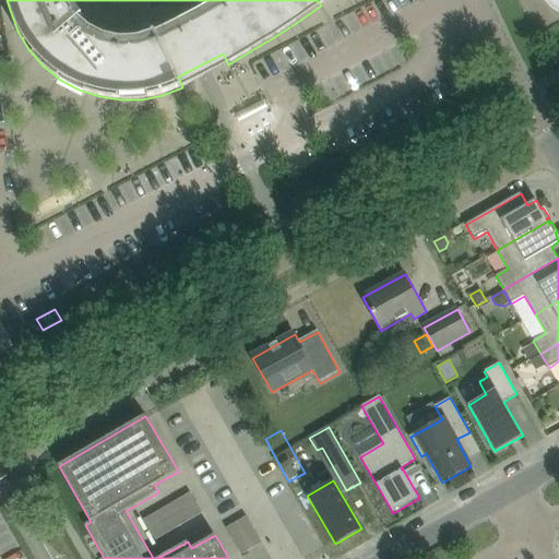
[(191,492),(183,497),(190,507),(197,503),(191,492)]
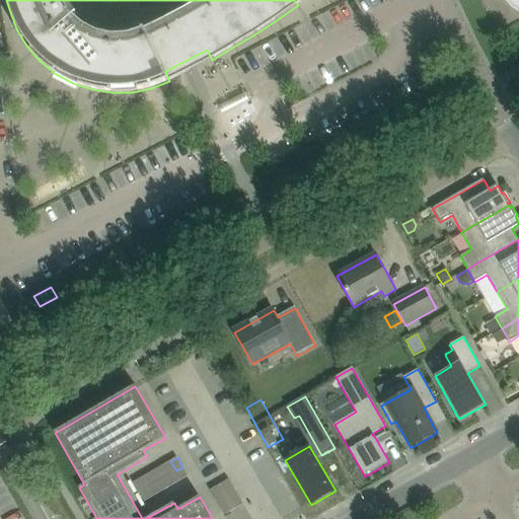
[(170,461),(164,465),(169,474),(176,470),(170,461)]
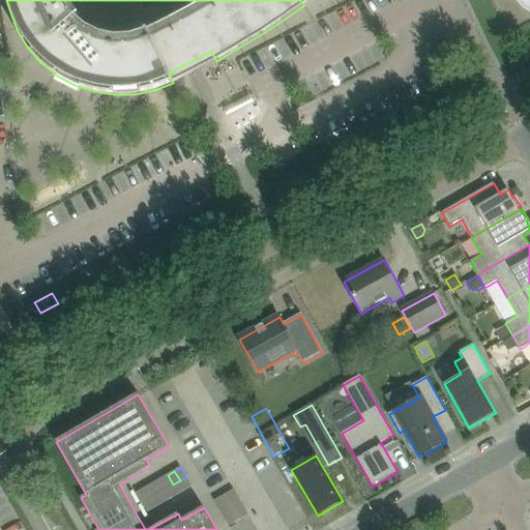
[(168,475),(162,478),(167,489),(173,484),(168,475)]
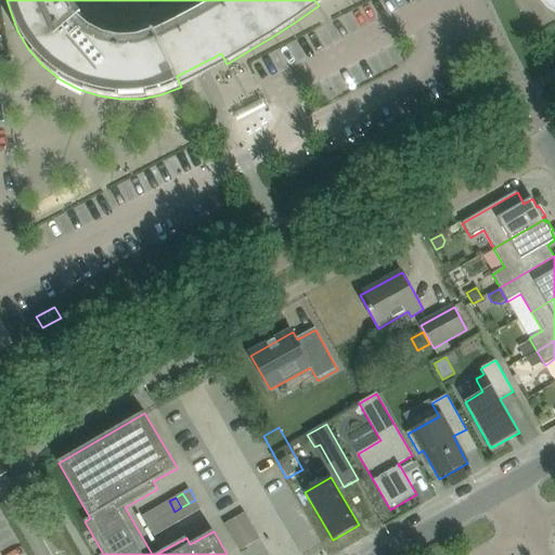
[(195,500),(189,503),(194,514),(201,510),(195,500)]
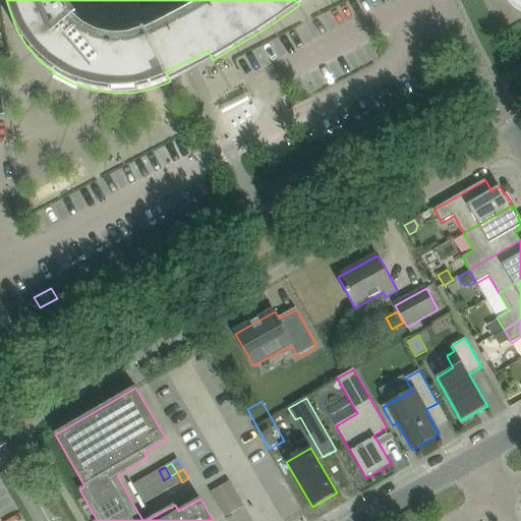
[(159,470),(153,474),(158,483),(164,480),(159,470)]
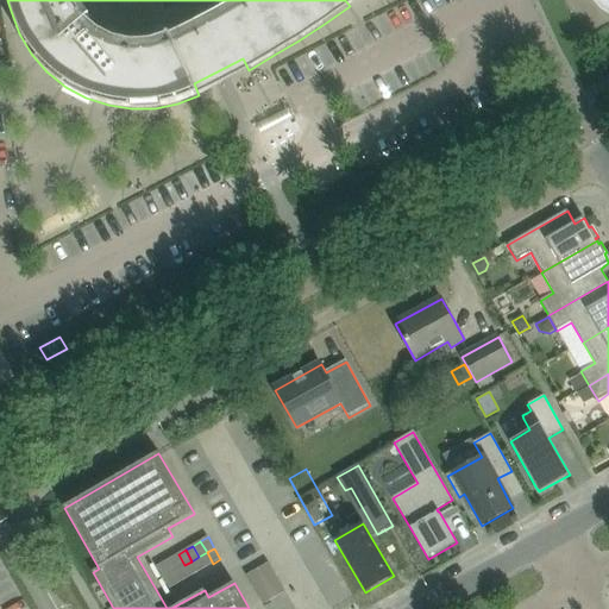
[(207,552),(199,557),(206,567),(213,564),(207,552)]
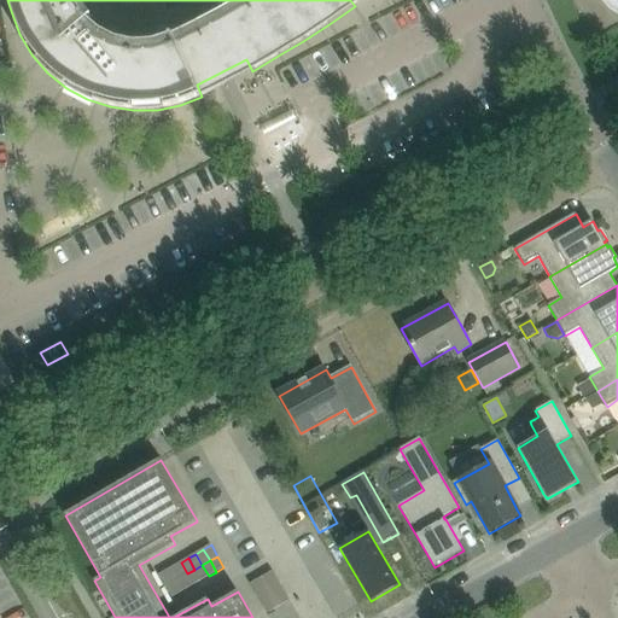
[(181,563),(174,566),(180,578),(187,573),(181,563)]
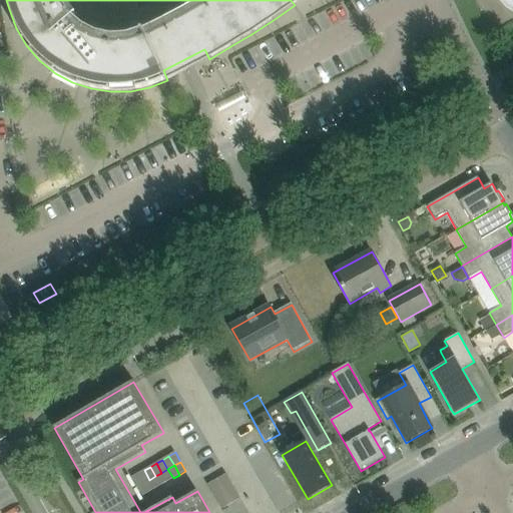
[(167,469),(161,473),(167,482),(173,478),(167,469)]
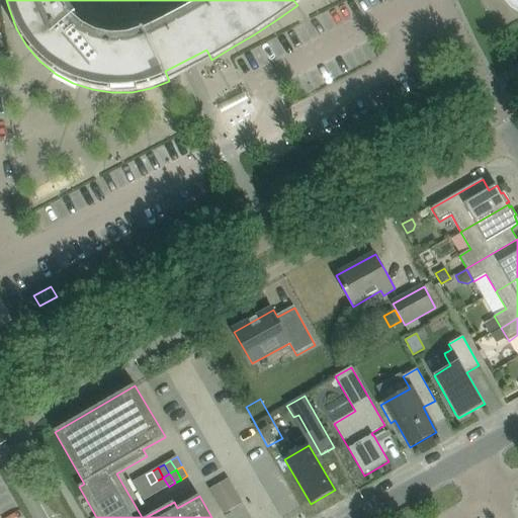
[(146,475),(139,479),(145,488),(151,485),(146,475)]
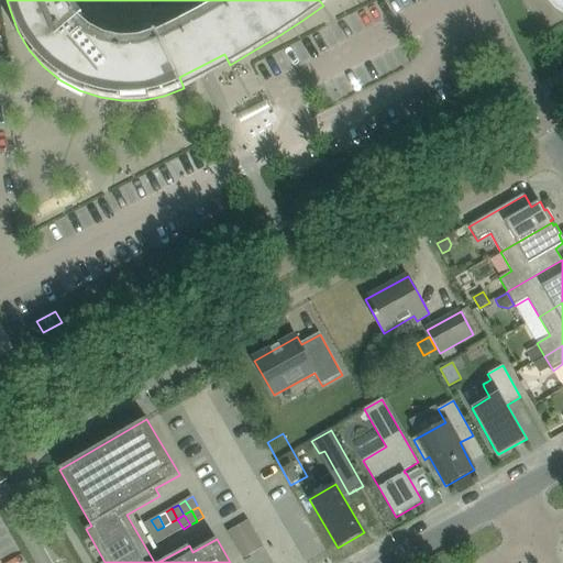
[(177,519),(170,522),(177,533),(184,529),(177,519)]
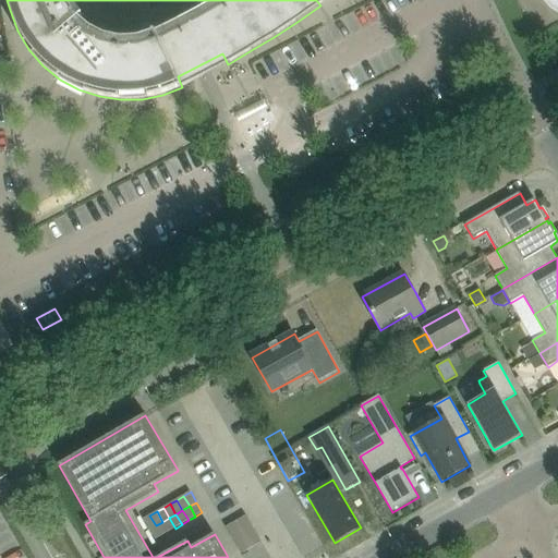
[(149,516),(143,519),(149,530),(156,525),(149,516)]
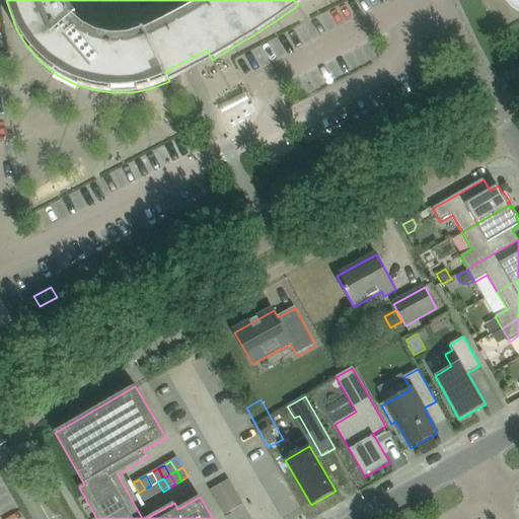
[(229,479),(219,486),(223,492),(232,486),(229,479)]
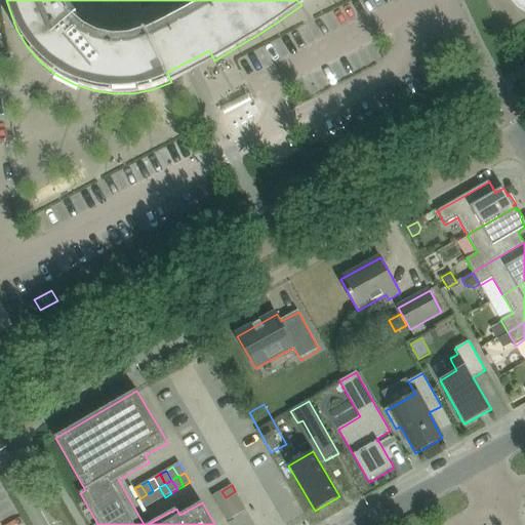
[(159,487),(153,491),(158,500),(165,497),(159,487)]
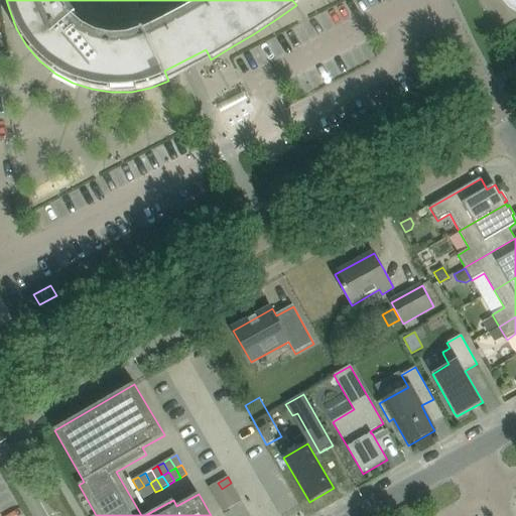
[(150,483),(144,486),(149,496),(155,492),(150,483)]
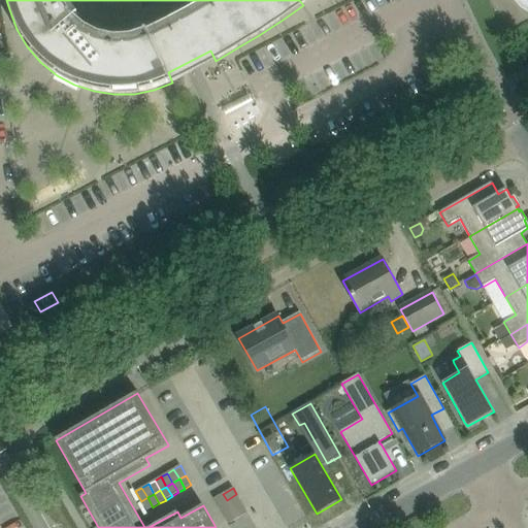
[(223,494),(213,499),(218,505),(227,500),(223,494)]
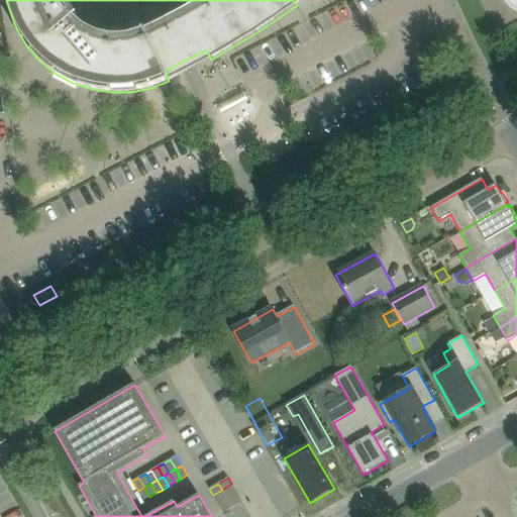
[(231,484),(222,490),(225,496),(235,490),(231,484)]
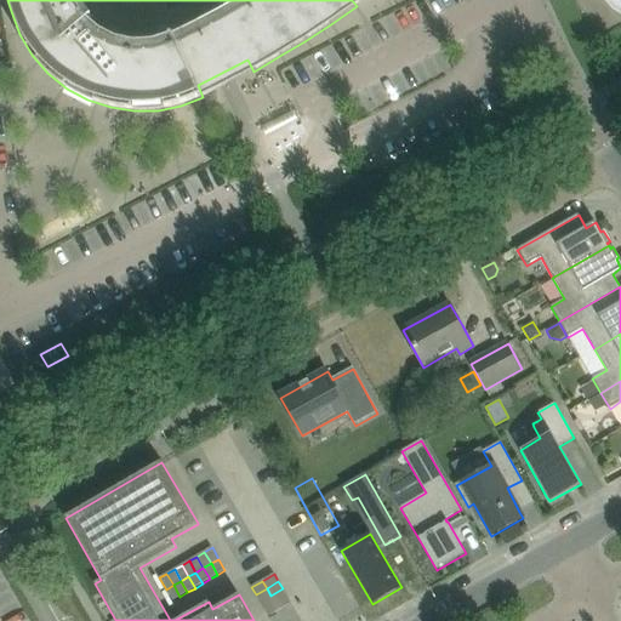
[(174,585),(166,590),(172,600),(180,597),(174,585)]
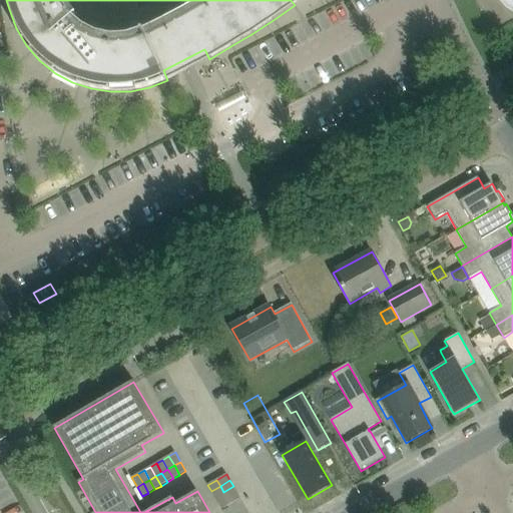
[(220,486),(211,491),(214,497),(223,492),(220,486)]
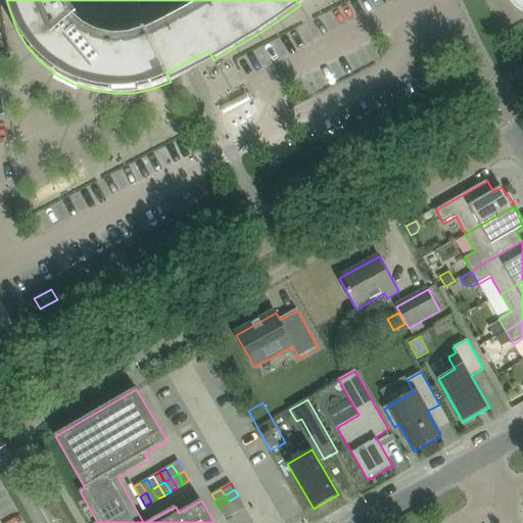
[(238,495),(228,502),(232,508),(241,502),(238,495)]
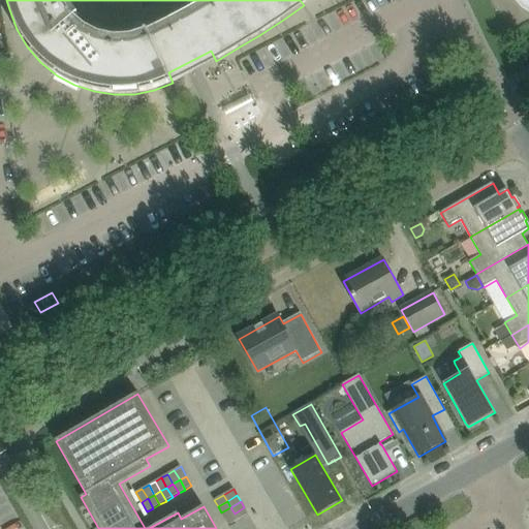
[(230,507),(221,512),(225,519),(235,514),(230,507)]
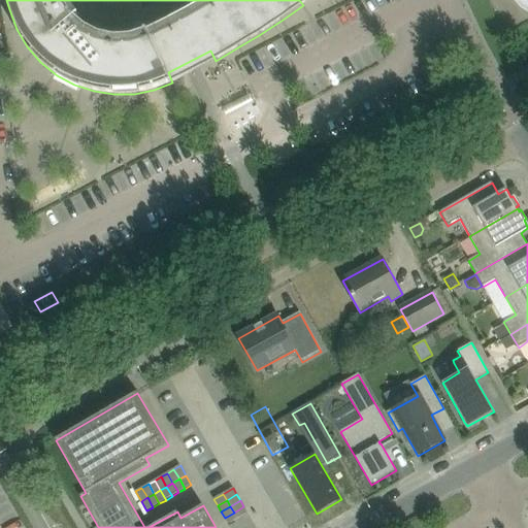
[(243,506),(234,513),(238,519),(248,513),(243,506)]
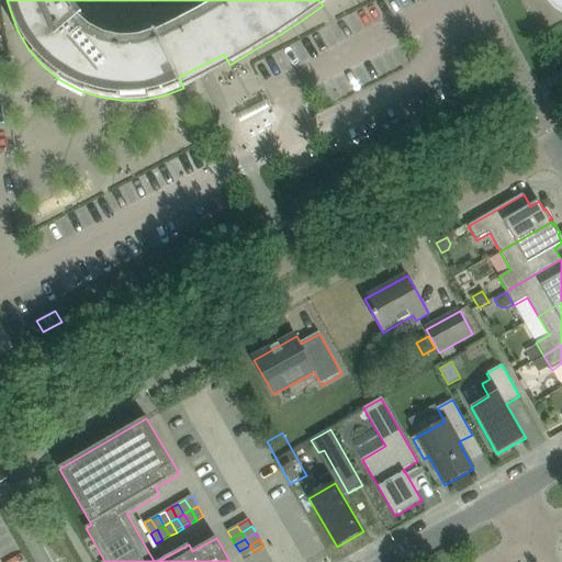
[(249,546),(239,551),(243,558),(254,552),(249,546)]
